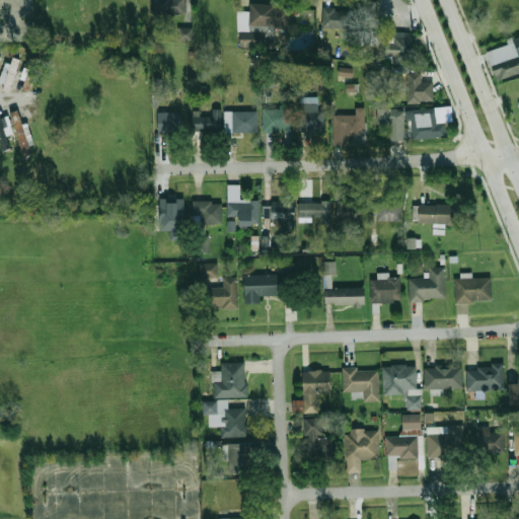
[(153,0),(153,14),(187,14),(187,0),(153,0)]
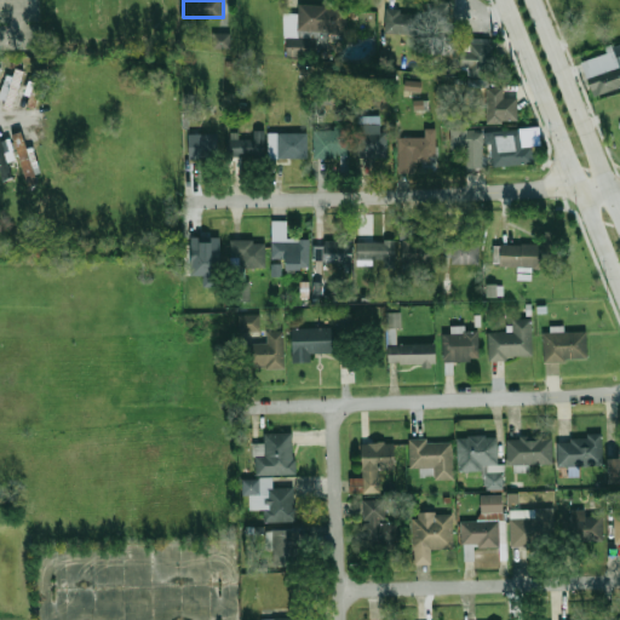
[(449,3),(428,3),(428,53),(449,53),(449,3)]
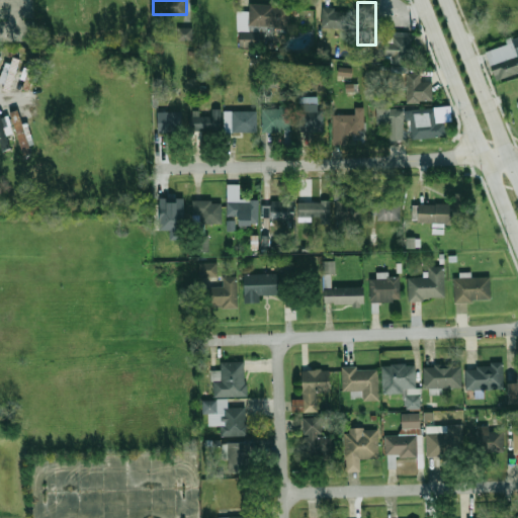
[(250,4),(249,27),(290,28),(290,5),(250,4)]
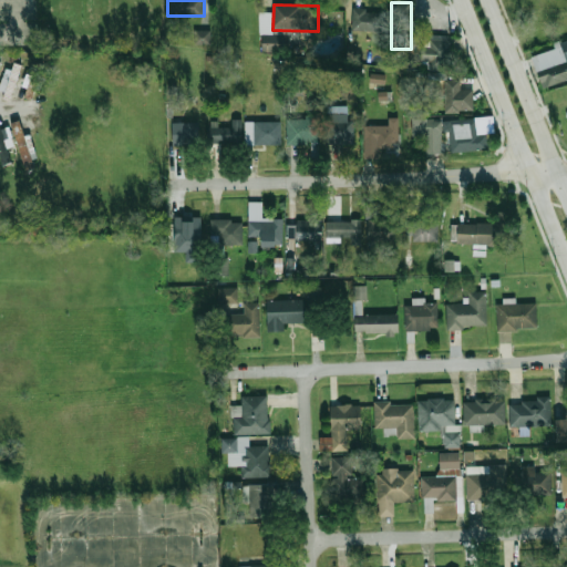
[(353,31),(384,31),(384,9),(353,9),(353,31)]
